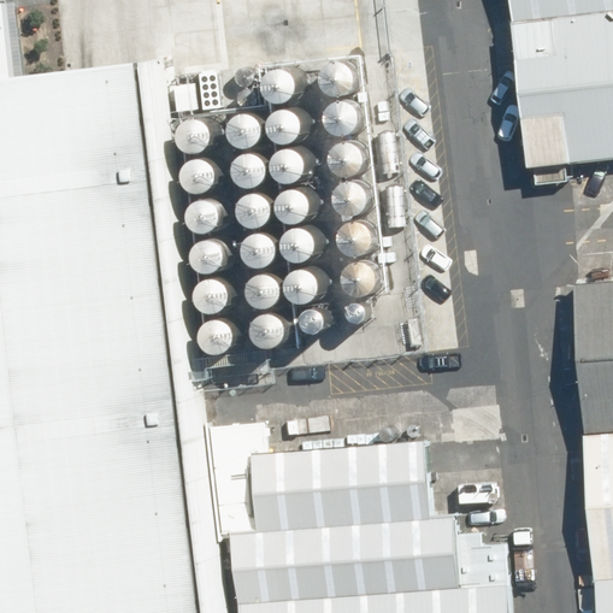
[(220,612),(157,70),(23,86),(12,0),(0,0),(0,612),(220,612)]
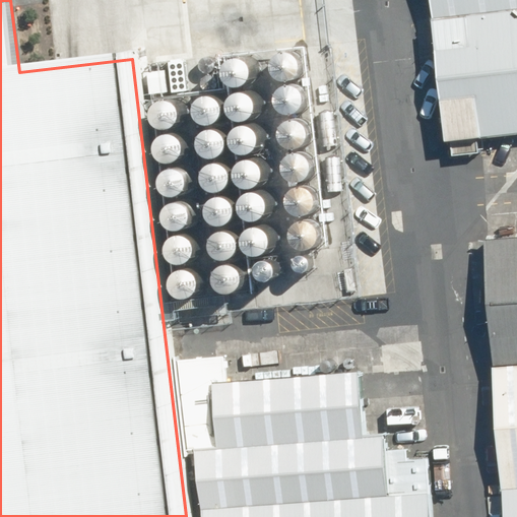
[(371,250),(351,0),(183,0),(191,106),(148,109),(160,266),(371,250)]
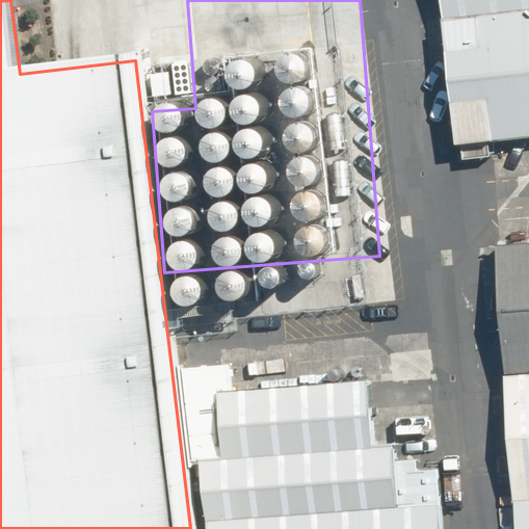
[(528,0),(439,0),(442,23),(528,12),(528,0)]
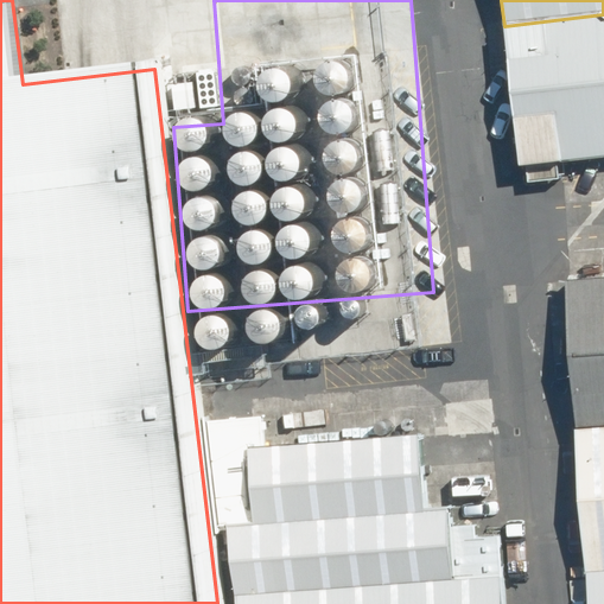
[(603,14),(503,26),(520,165),(603,154),(603,14)]
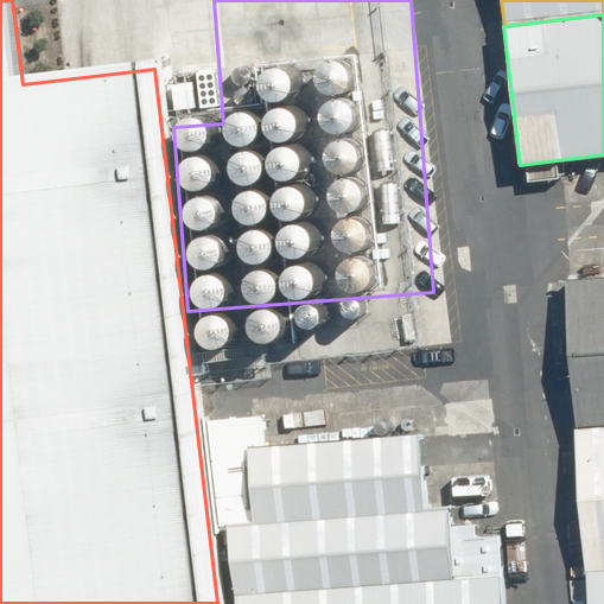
[(603,423),(603,278),(561,281),(571,426),(603,423)]
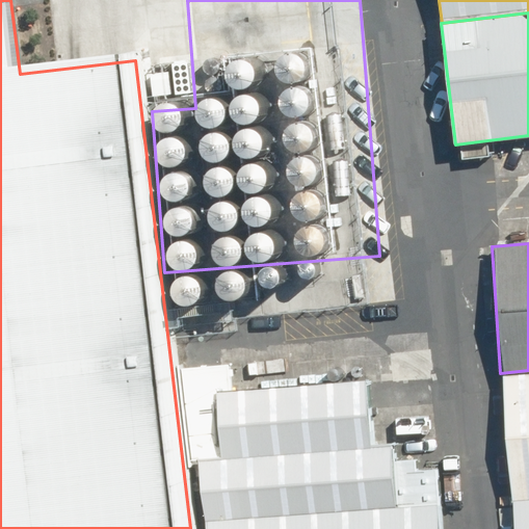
[(528,370),(500,373),(509,500),(528,498),(528,370)]
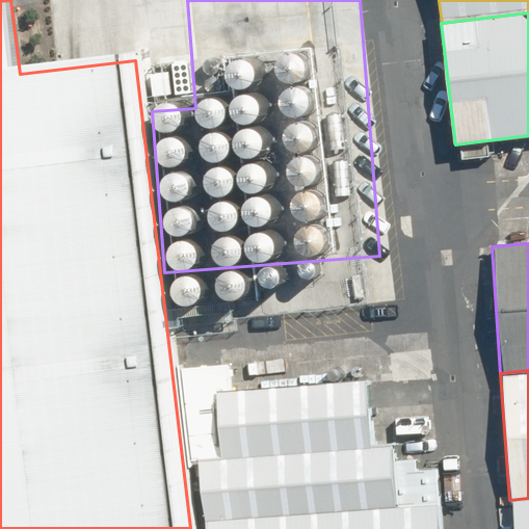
[(364,381),(215,393),(220,460),(369,450),(364,381)]
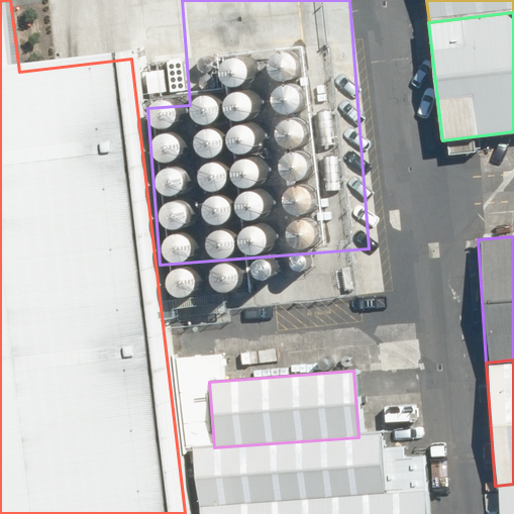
[(358,437),(214,447),(191,449),(199,507),(384,493),(380,435),(358,437)]
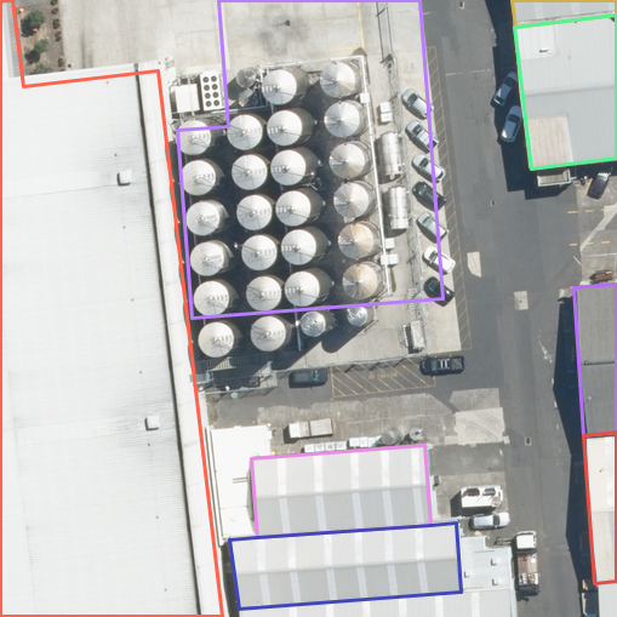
[(616,616),(616,581),(594,583),(595,616),(616,616)]
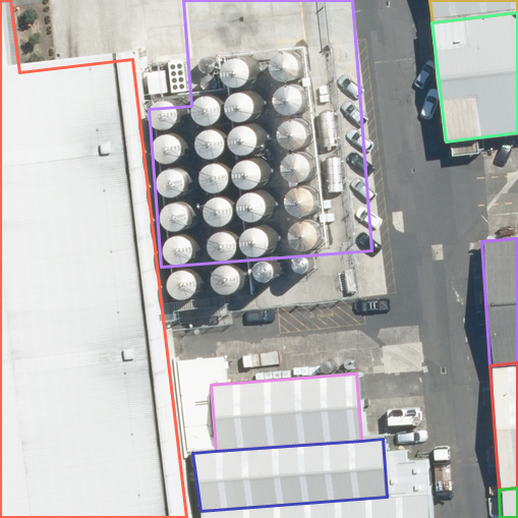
[(200,511),(202,517),(430,517),(428,495),(387,497),(200,511)]
